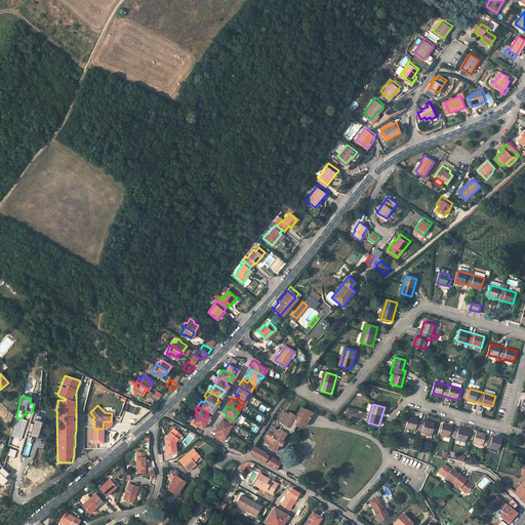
[(277,450),(281,444),(282,445),(283,442),(282,442),(287,433),(286,433),(287,432),(288,432),(289,433),(291,433),(291,432),(292,432),(293,432),(294,431),(295,430),(294,429),(298,423),(303,426),(304,426),(305,426),(306,425),(314,411),(309,408),(309,409),(303,406),(296,415),(292,412),(290,415),(288,414),(289,413),(284,410),(278,421),(278,423),(282,426),(278,430),(274,428),(273,429),(271,428),(271,430),(272,431),(271,433),(269,432),(267,436),(268,436),(266,441),(270,444),(270,446),(277,450)]
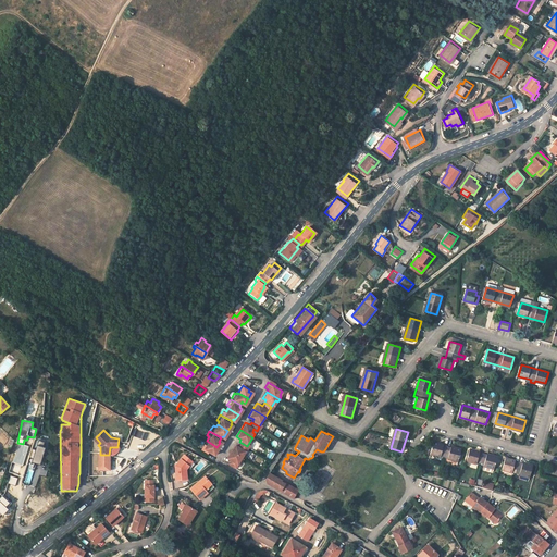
[(217,447),(207,441),(202,447),(211,453),(212,450),(213,452),(217,447)]
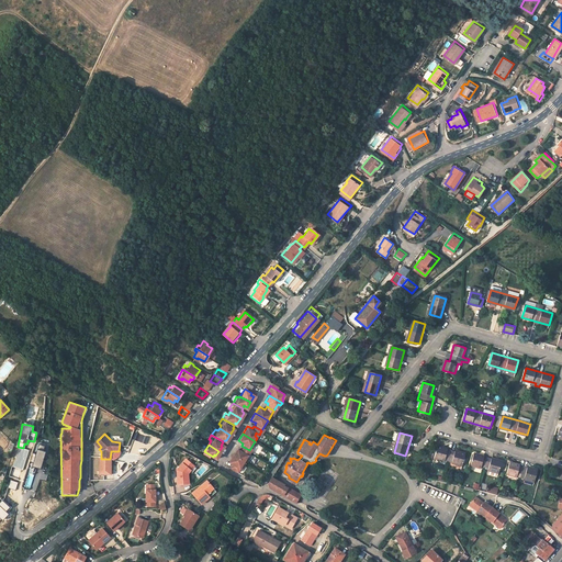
[(40,446),(32,468),(41,470),(47,448),(40,446)]
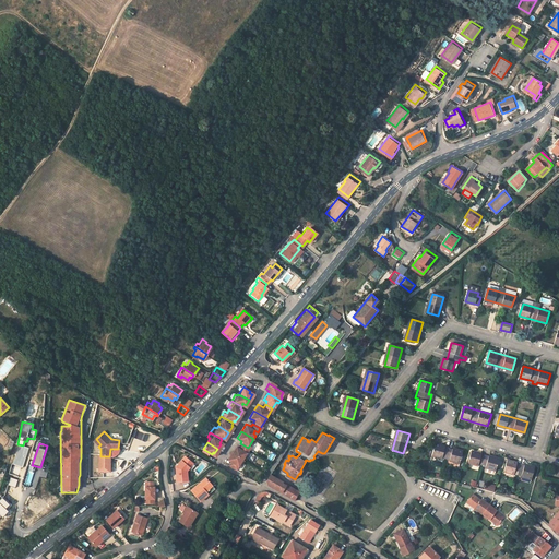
[(244,454),(248,448),(240,443),(238,447),(234,444),(230,451),(244,459),(246,455),(244,454)]
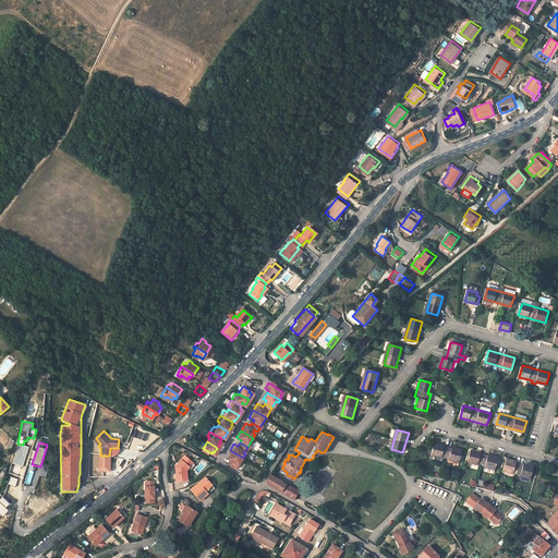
[(435,443),(432,455),(441,458),(443,455),(450,457),(449,460),(459,462),(462,450),(435,443)]
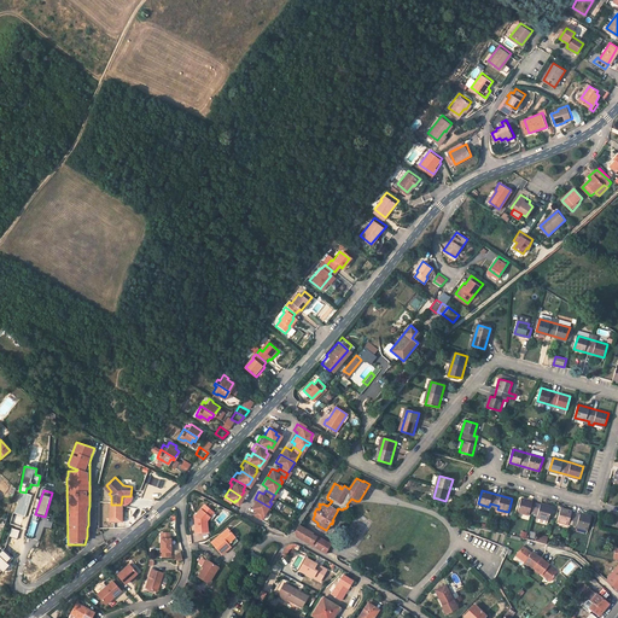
[(21,493),(13,514),(25,518),(33,496),(21,493)]
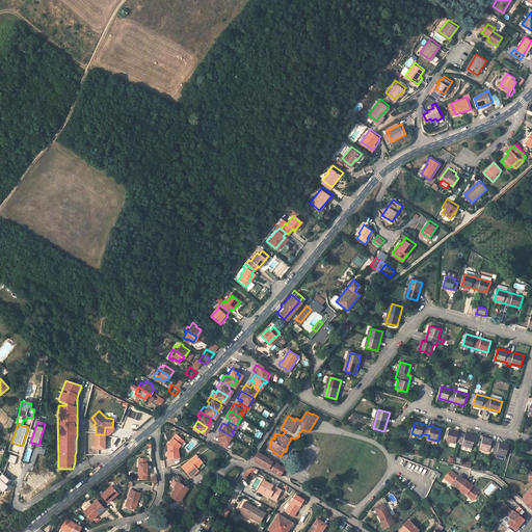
[(232,436),(219,429),(215,435),(218,437),(217,441),(223,445),(228,439),(230,440),(232,436)]
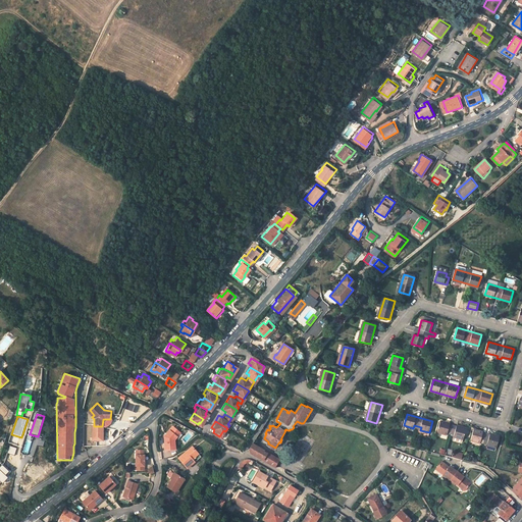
[(437,432),(454,436),(462,439),(463,439),(466,428),(440,421),(437,432)]
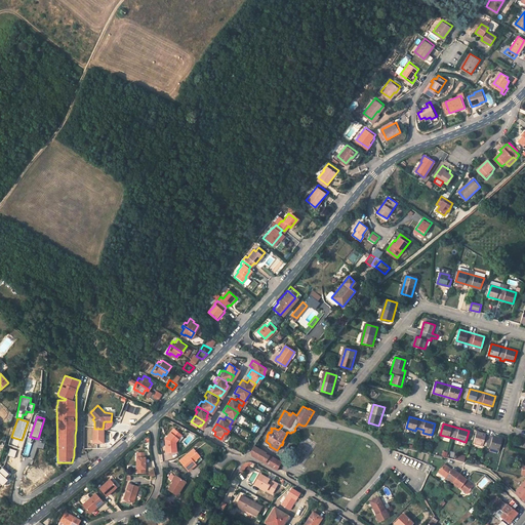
[(179,434),(173,429),(164,440),(166,452),(176,451),(175,442),(178,439),(176,438),(179,434)]
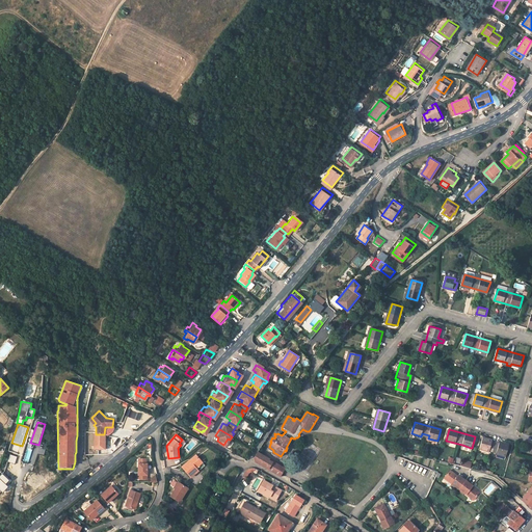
[(506,456),(509,445),(484,437),(480,449),(506,456)]
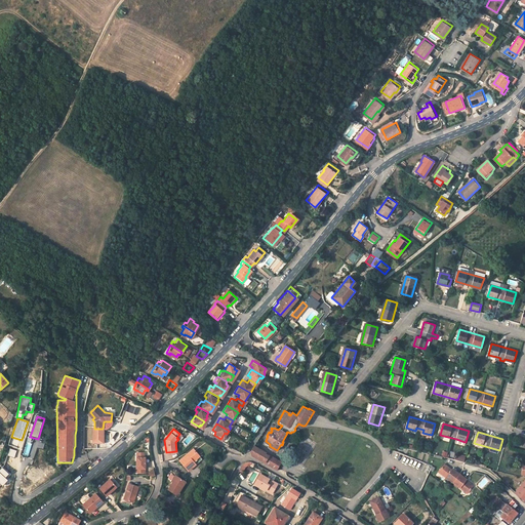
[(29,437),(23,456),(28,457),(34,439),(29,437)]
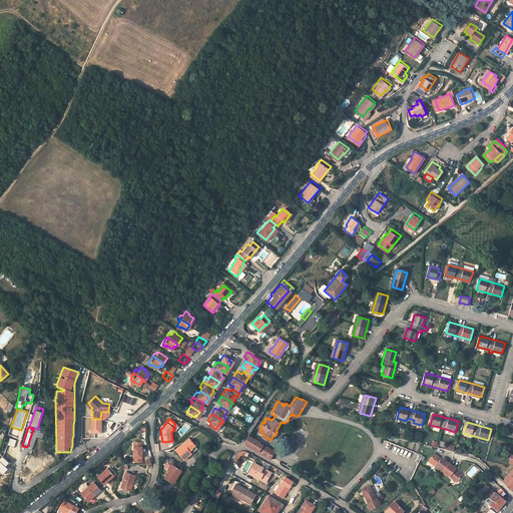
[(245,445),(260,453),(271,459),(275,451),(264,445),(264,446),(260,444),(260,443),(247,436),(244,441),(245,445)]
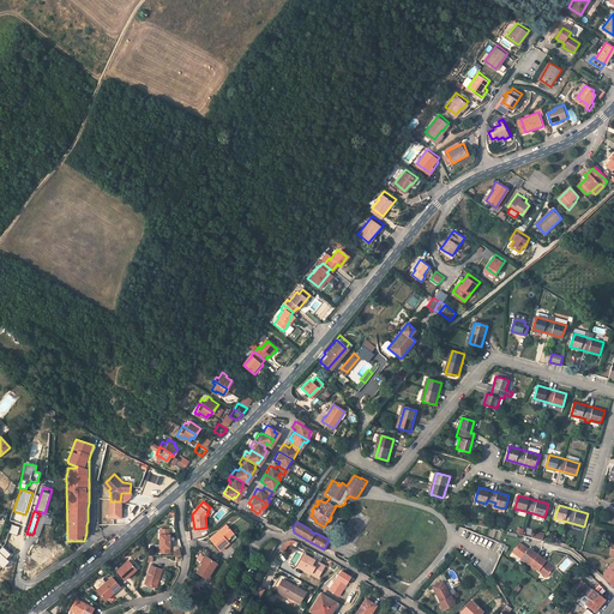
[(234,534),(226,525),(210,539),(221,551),(229,543),(227,541),(234,534)]
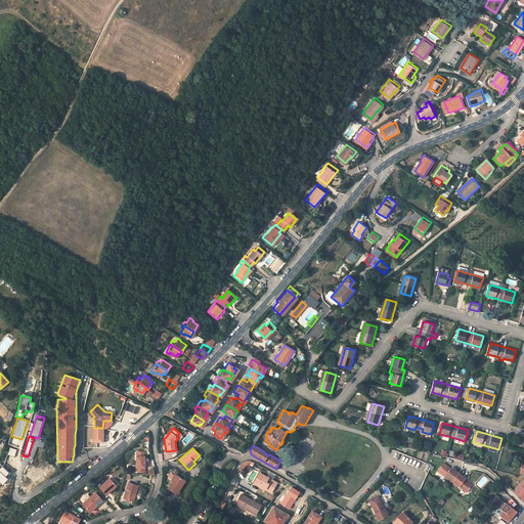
[(137,455),(136,471),(144,471),(145,455),(144,455),(144,450),(137,450),(137,455)]
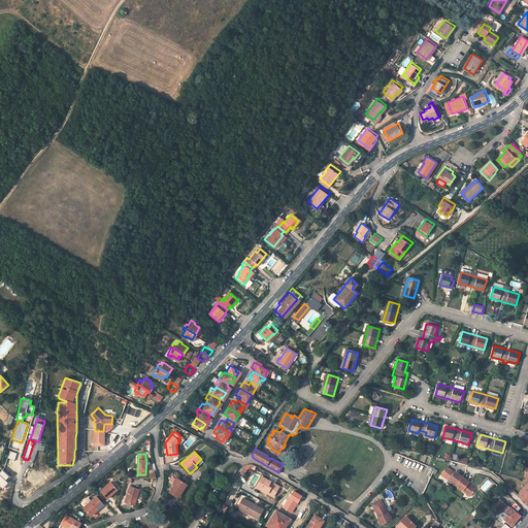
[(243,476),(253,465),(250,462),(240,473),(243,476)]
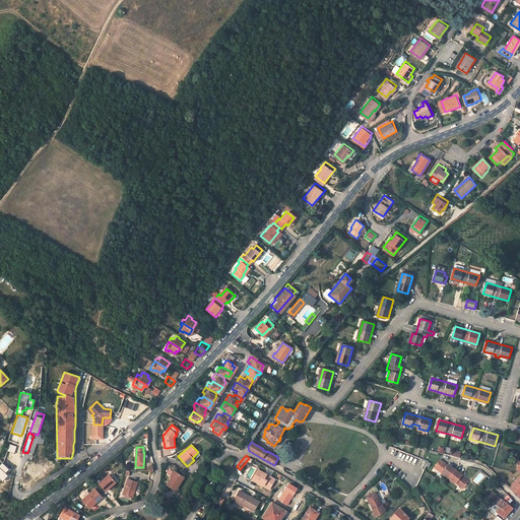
[(436,466),(449,477),(456,469),(448,463),(447,464),(441,459),(436,466)]
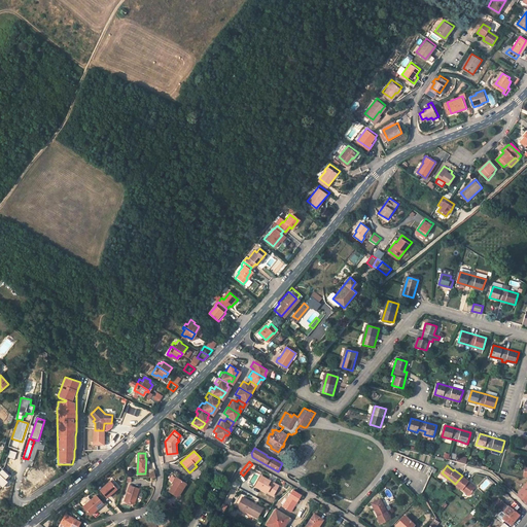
[(259,489),(260,487),(267,490),(274,494),(278,486),(261,476),(255,487),(259,489)]
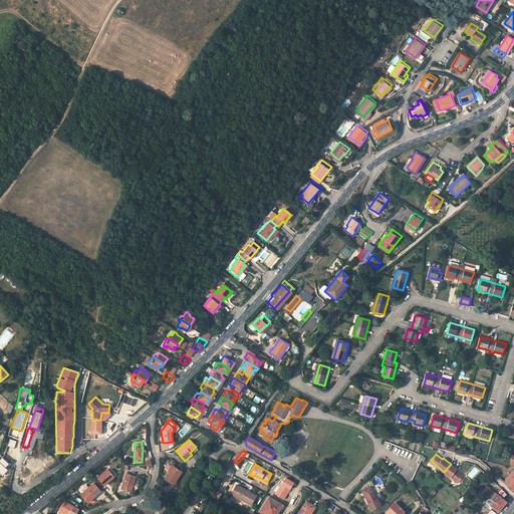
[(456,468),(451,464),(444,472),(458,483),(463,476),(455,469),(456,468)]
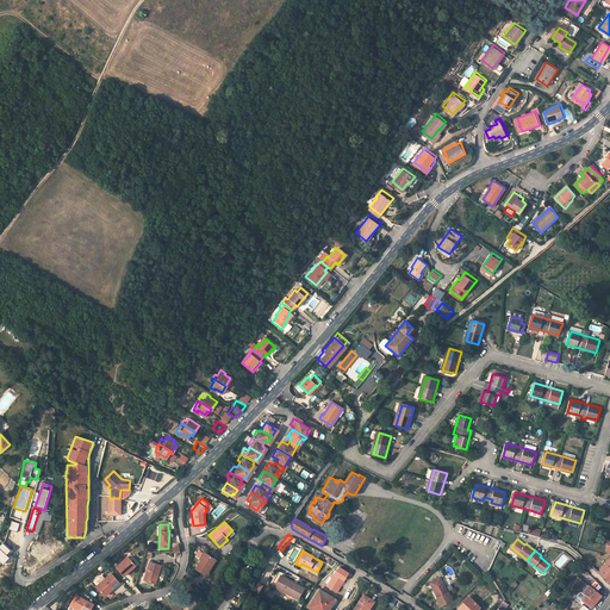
[(217,560),(206,553),(195,570),(206,577),(217,560)]
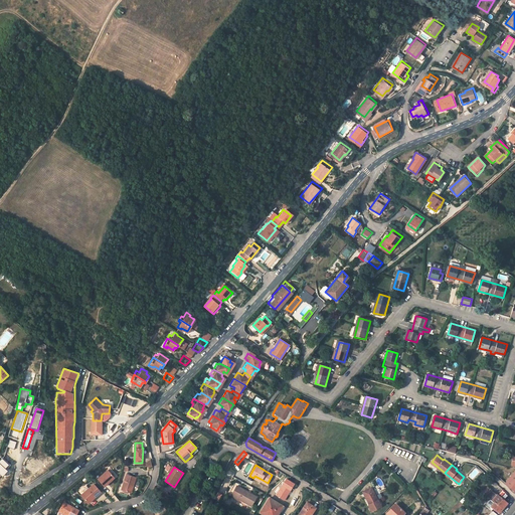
[(114,477),(108,470),(98,479),(104,486),(114,477)]
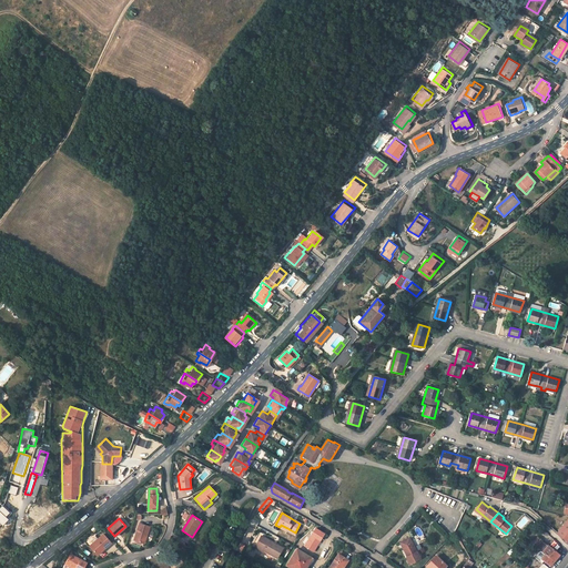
[(150,526),(140,523),(134,539),(143,543),(145,535),(146,535),(150,526)]
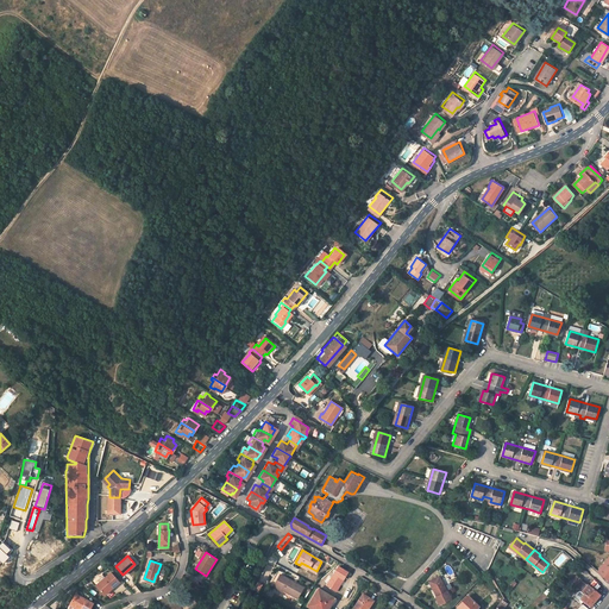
[(337,592),(350,571),(338,564),(326,585),(337,592)]
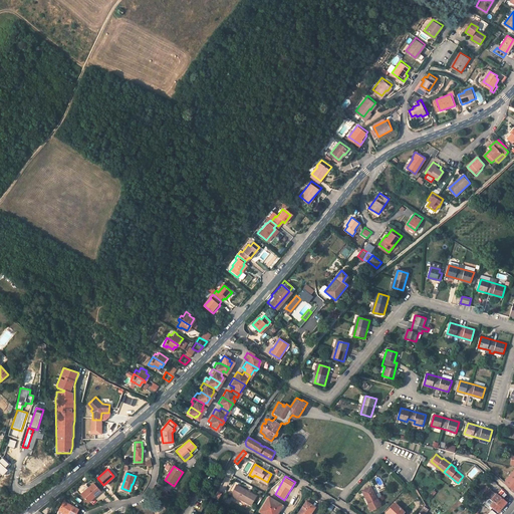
[(100,491),(92,483),(80,495),(88,503),(100,491)]
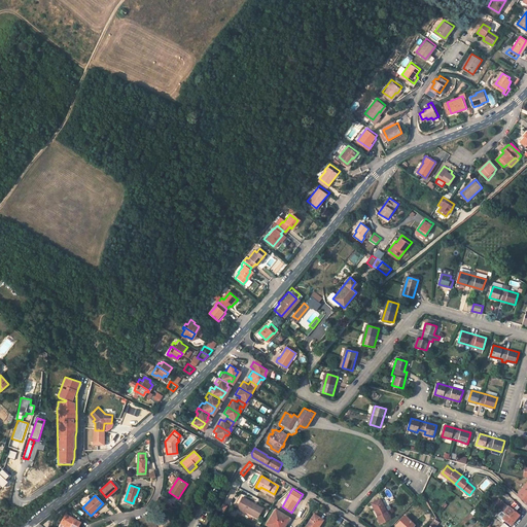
[(242,497),(236,507),(243,512),(244,511),(256,518),(261,508),(242,497)]
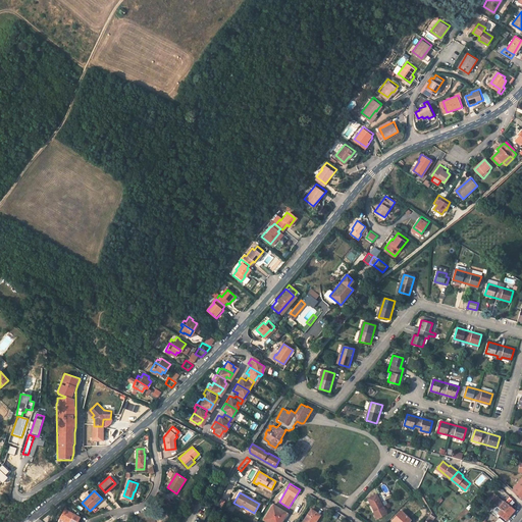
[(374,511),(382,507),(376,494),(368,499),(374,511)]
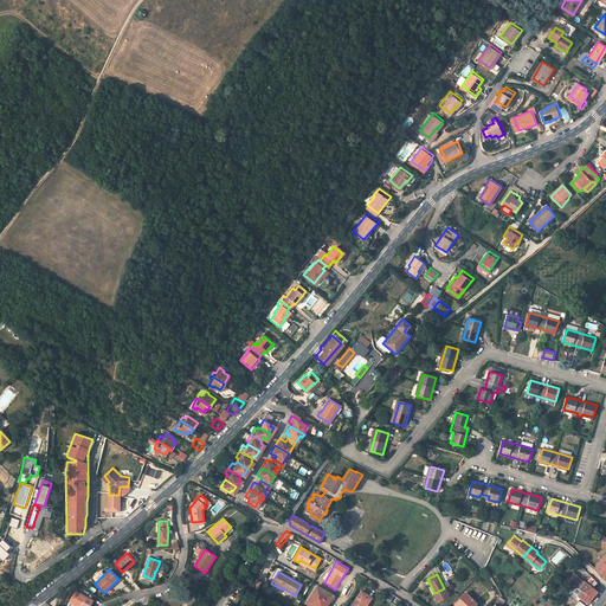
[(571,581),(582,591),(592,599),(597,592),(593,588),(590,586),(579,578),(575,581),(574,580),(573,579),(571,581)]
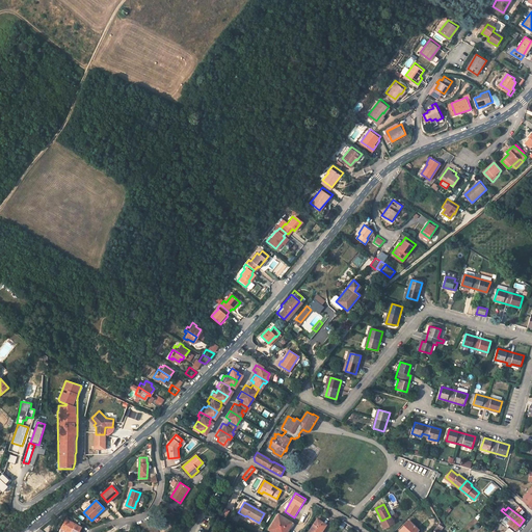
[(270,530),(273,531),(286,531),(289,528),(292,522),(278,514),(270,530)]
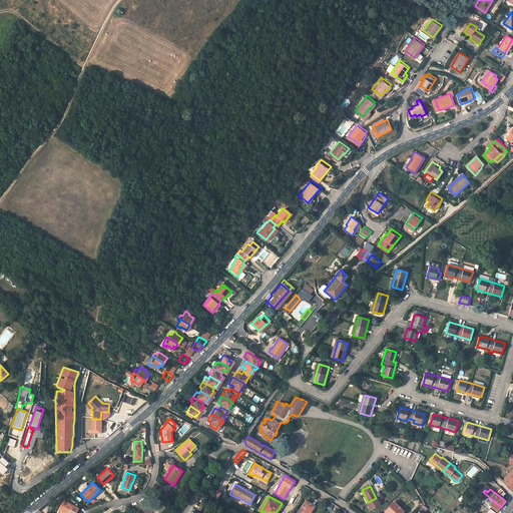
[(80,508),(66,499),(60,508),(68,512),(68,511),(70,512),(79,512),(78,512),(80,508)]
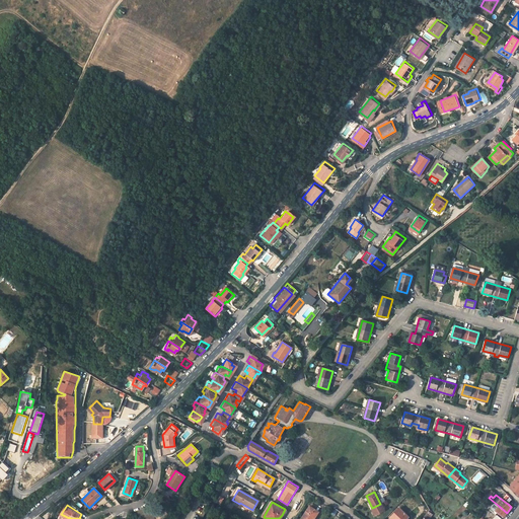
[(301,518),(300,518),(313,518),(318,512),(310,506),(301,518)]
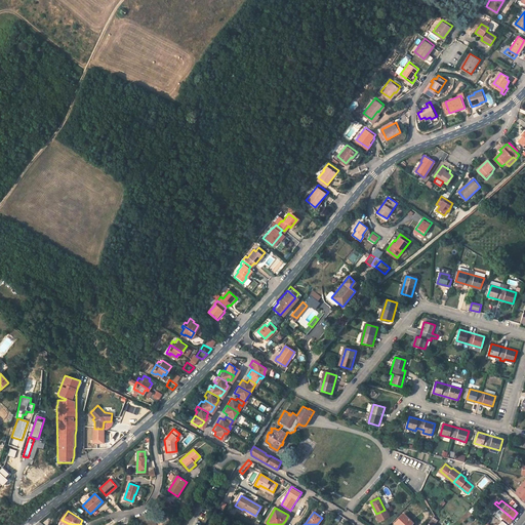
[(509,523),(513,519),(505,512),(500,517),(508,523),(509,523)]
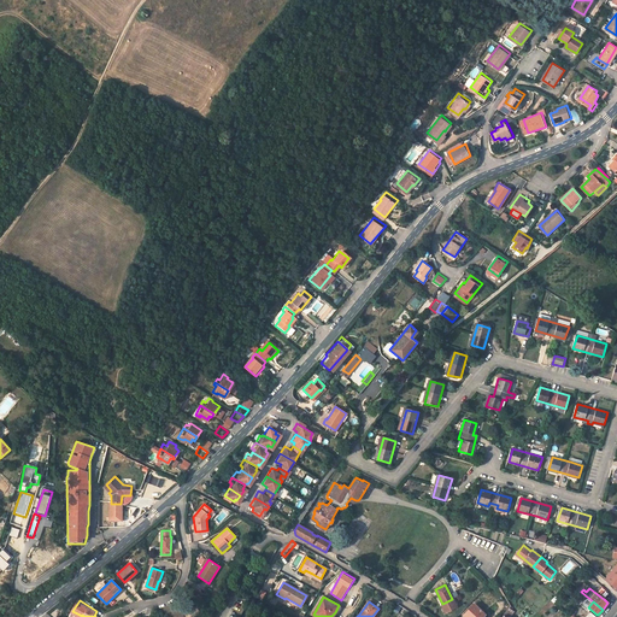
[(463,615),(465,616),(482,616),(486,615),(474,604),(463,615)]
